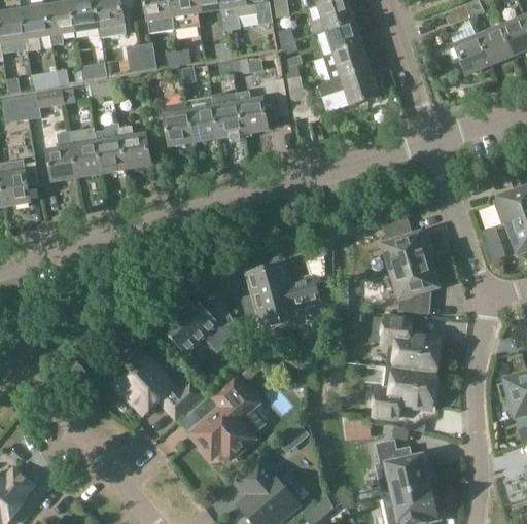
[(69,1),(74,31),(98,27),(94,0),(77,0),(69,1)]
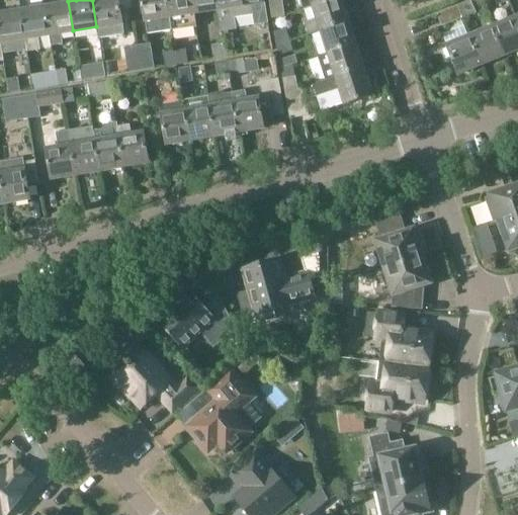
[(92,0),(96,26),(98,36),(122,32),(117,0),(92,0)]
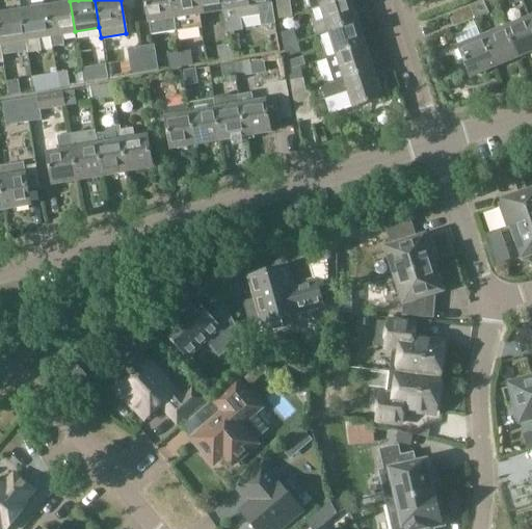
[(145,0),(149,19),(150,19),(151,33),(176,29),(170,0),(145,0)]
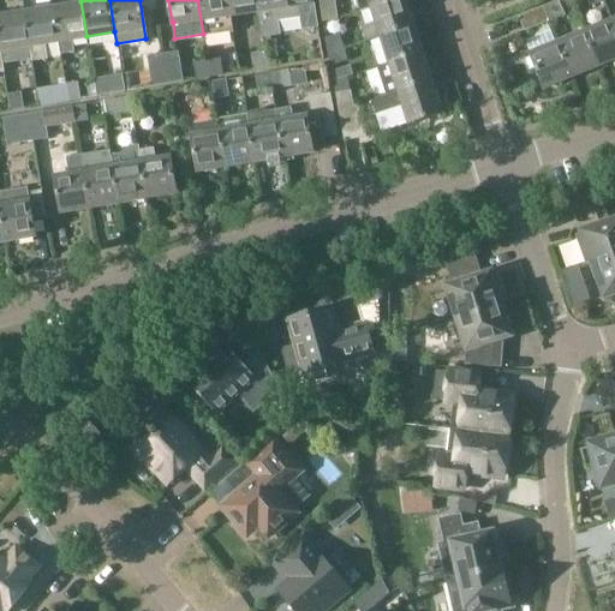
[(197,0),(203,34),(233,29),(231,13),(230,13),(227,0),(197,0)]
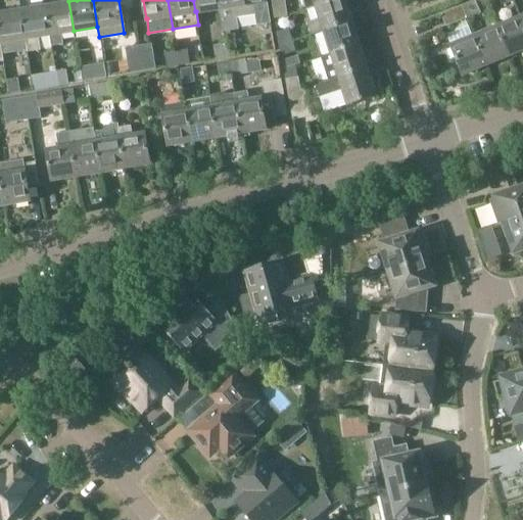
[(193,0),(195,11),(196,11),(220,7),(219,0),(193,0)]
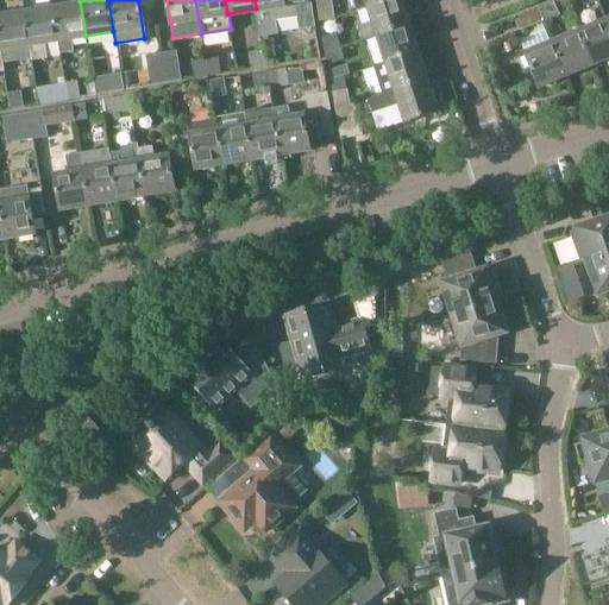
[(255,0),(256,8),(259,36),(278,32),(274,6),(295,2),(300,27),(315,25),(312,0),(255,0)]
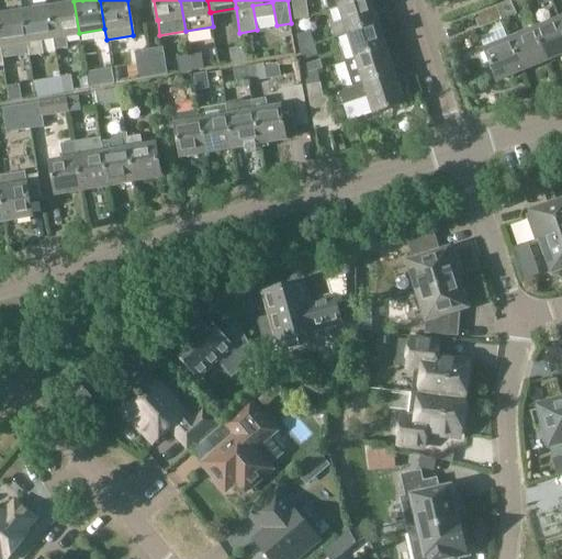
[(291,0),(294,18),(308,15),(306,0),(291,0)]
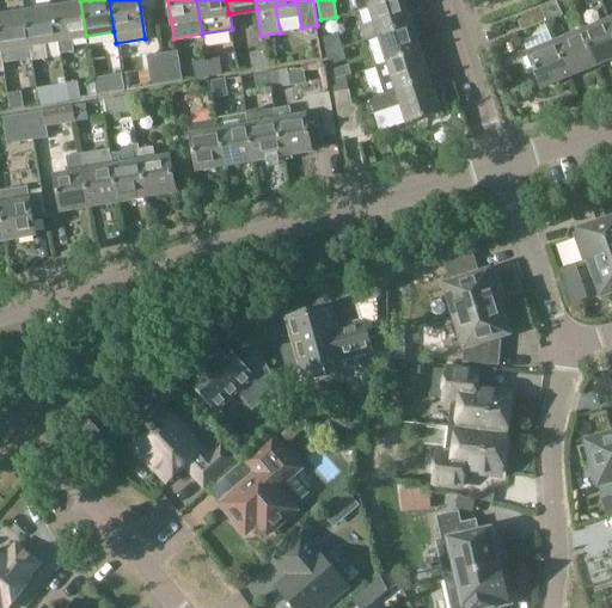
[(355,0),(359,10),(369,6),(387,0),(355,0)]
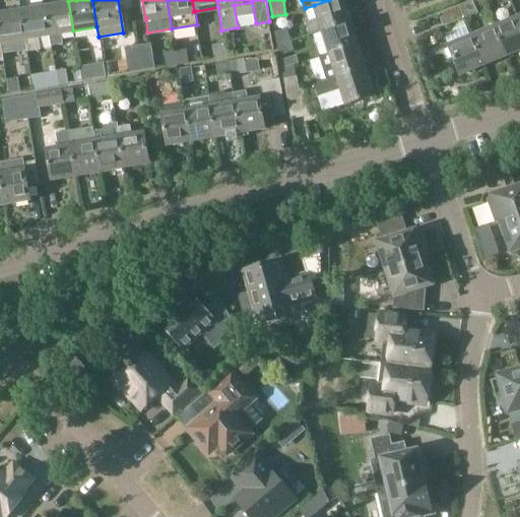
[(310,33),(322,28),(322,29),(349,20),(342,0),(329,0),(314,5),(318,16),(305,20),(310,33)]
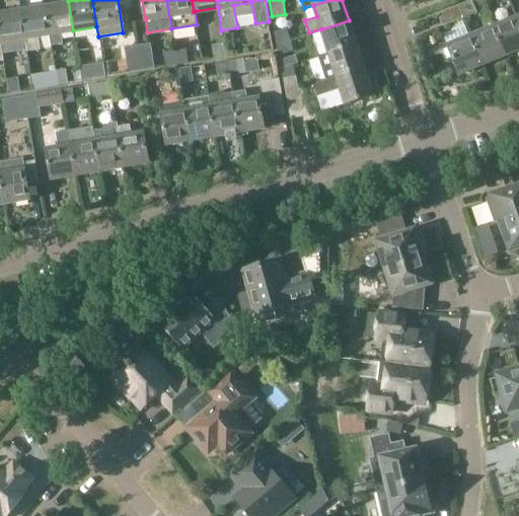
[(466,0),(454,5),(459,17),(476,10),(472,0),(466,0)]
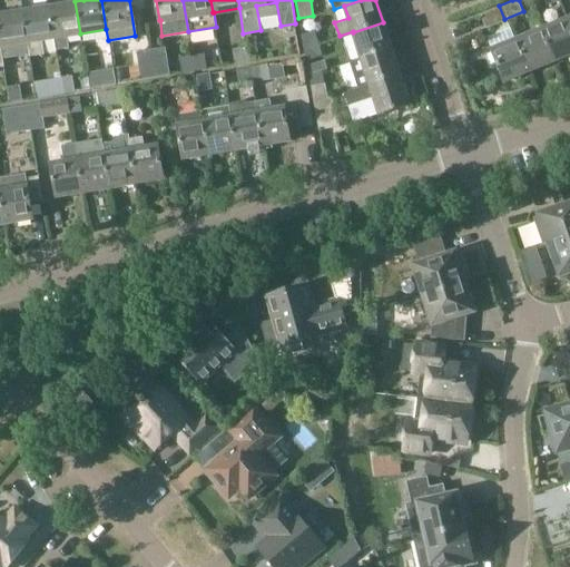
[(48,6),(53,38),(56,48),(69,46),(67,36),(80,33),(75,1),(48,6)]
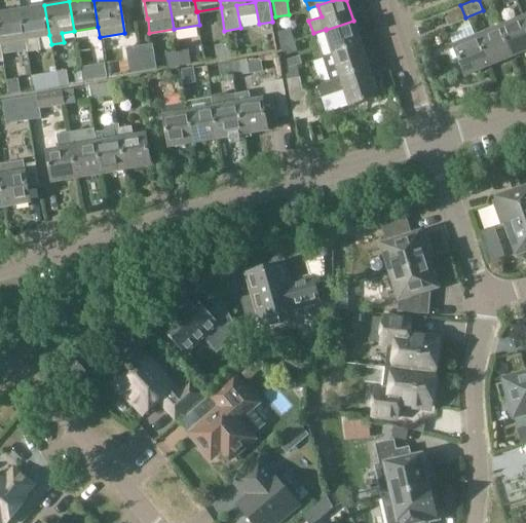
[(44,5),(22,8),(27,48),(28,50),(41,48),(39,36),(49,35),(44,5)]
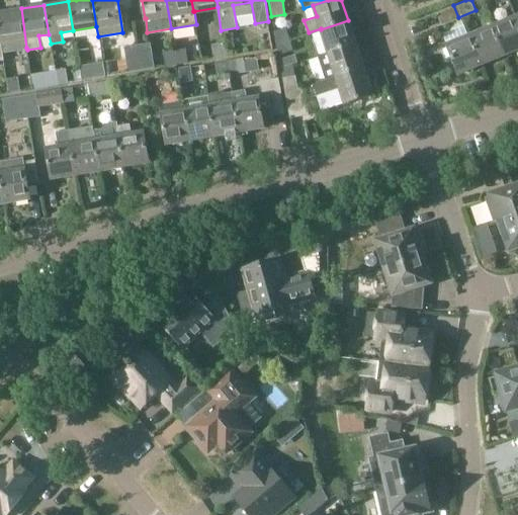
[(441,24),(458,17),(453,5),(436,12),(441,24)]
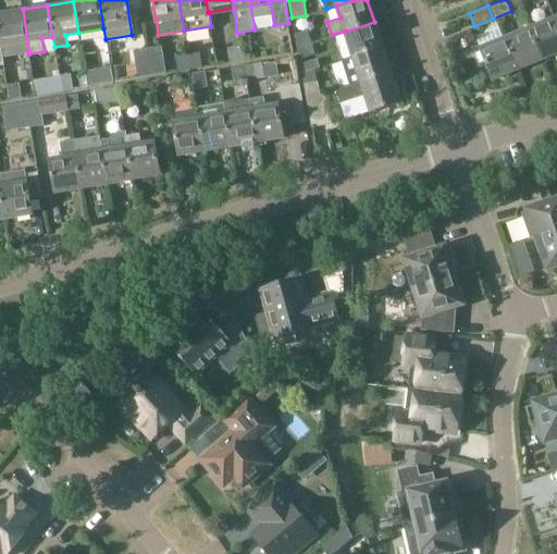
[(22,9),(0,12),(0,36),(2,56),(28,51),(23,9),(22,9)]
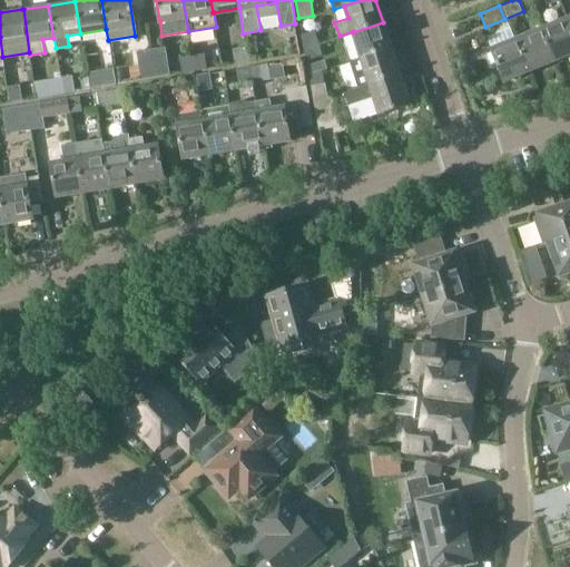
[(542,28),(556,59),(569,52),(569,23),(568,18),(542,28)]
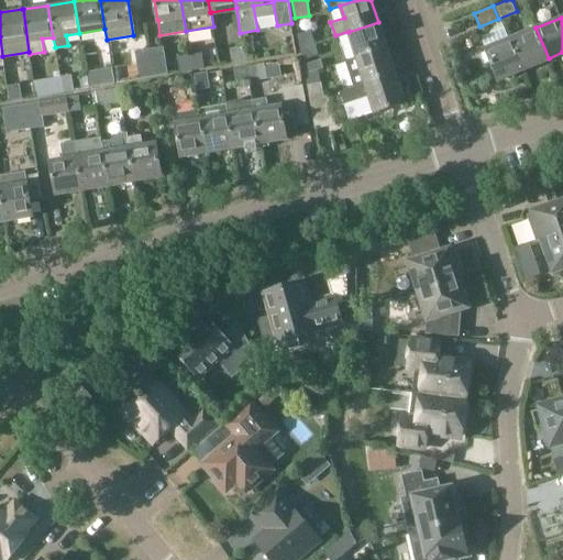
[(378,22),(349,32),(356,56),(357,57),(386,48),(378,22)]
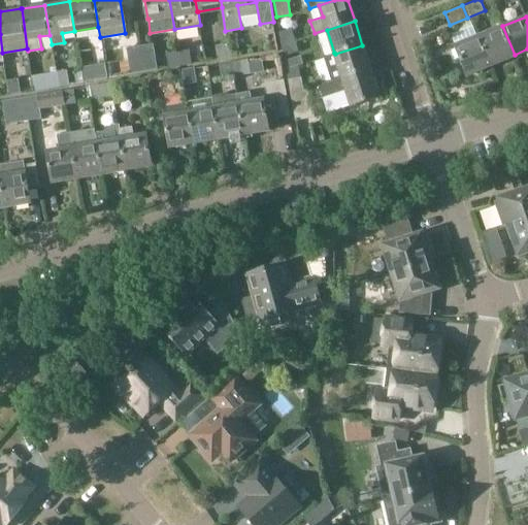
[(491,64),(515,55),(502,26),(480,35),(491,64)]
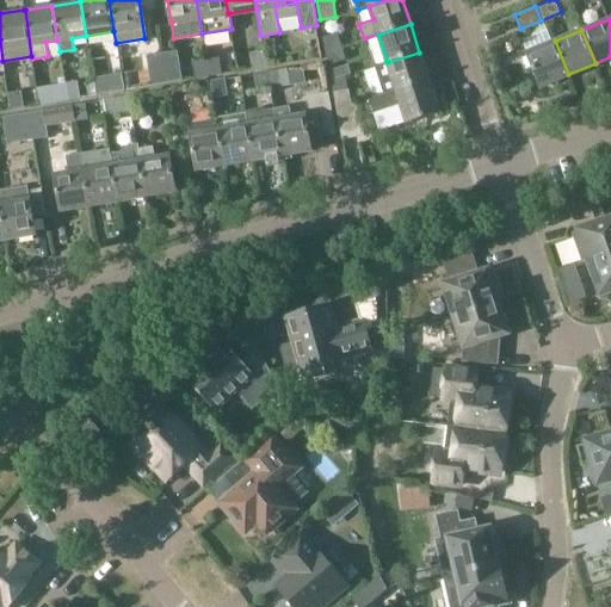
[(322,36),(326,50),(343,44),(338,31),(322,36)]
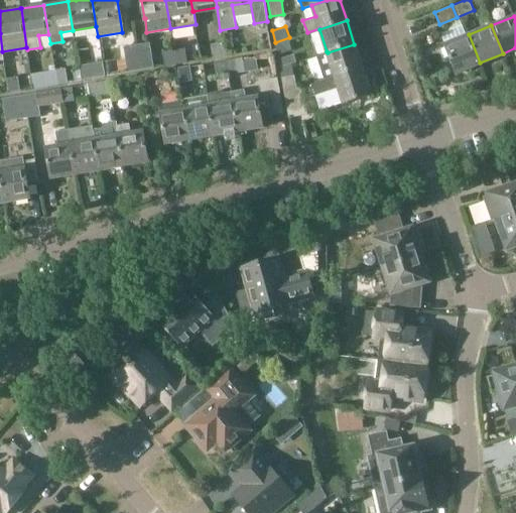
[(457,73),(480,62),(469,34),(445,44),(457,73)]
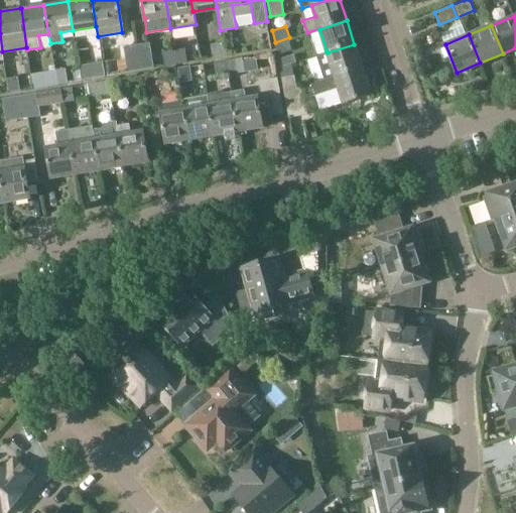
[(275,42),(277,53),(292,48),(289,37),(275,42)]
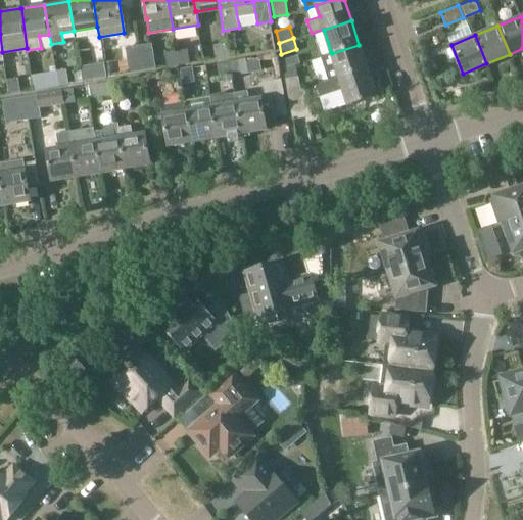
[(151,42),(138,44),(141,69),(155,67),(151,42)]
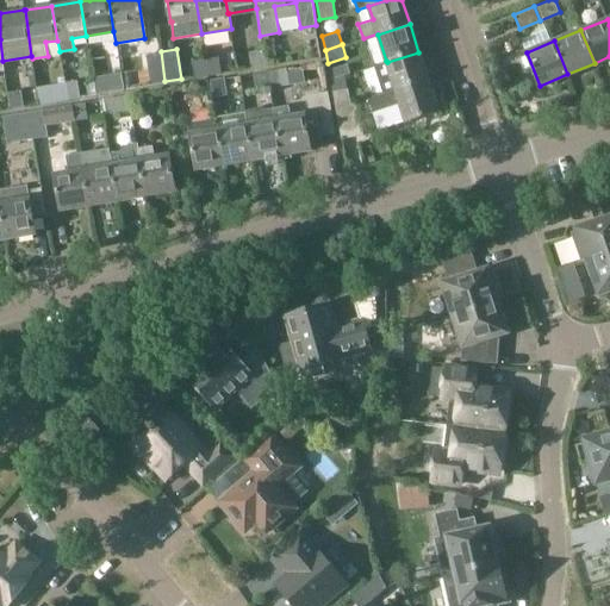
[(266,67),(263,49),(248,51),(250,68),(266,67)]
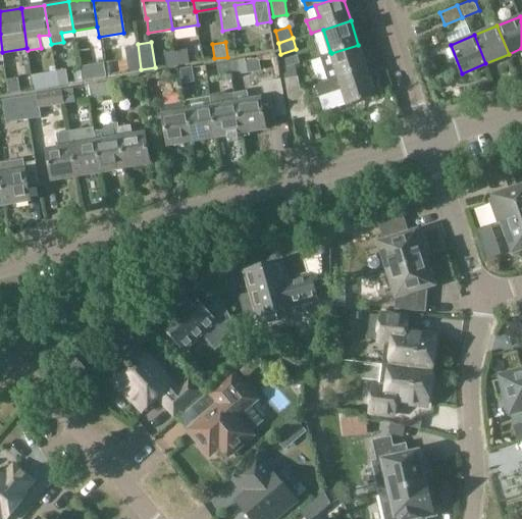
[(126,58),(102,61),(105,76),(141,69),(138,44),(124,46),(126,58)]
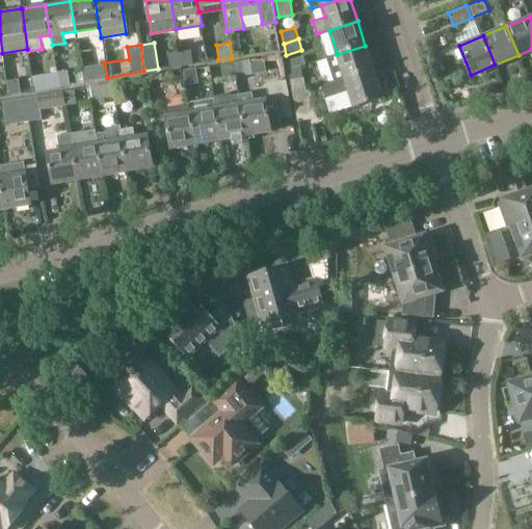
[(334,82),(345,78),(346,79),(373,71),(365,46),(338,54),(337,53),(326,57),(334,82)]
